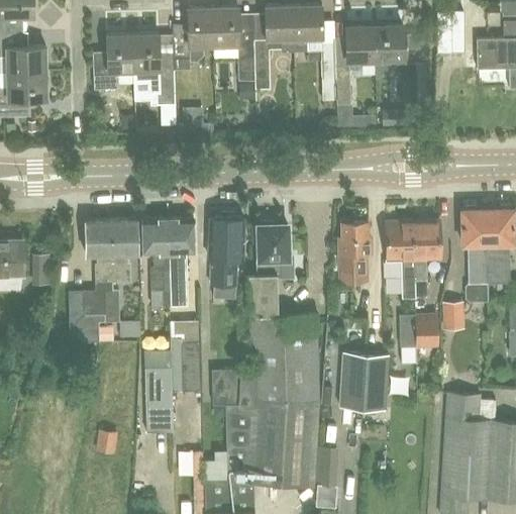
[(0,0),(0,33),(3,34),(2,17),(33,16),(32,0),(0,0)]
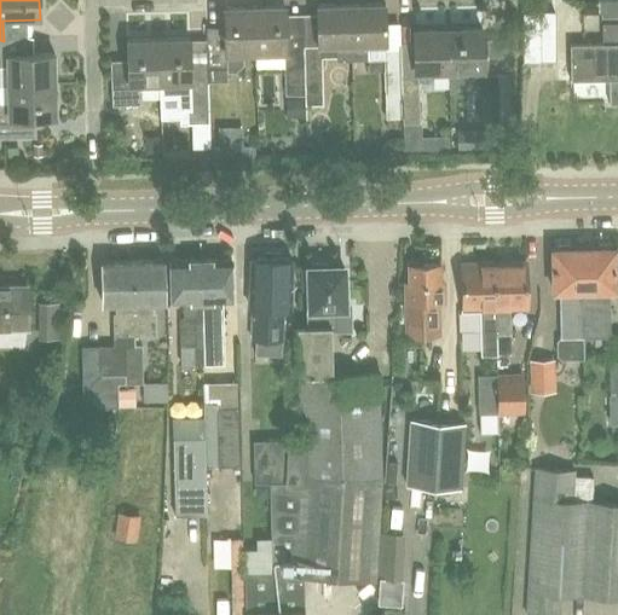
[(602,21),(617,19),(617,1),(602,1),(602,4),(602,16),(602,21)]
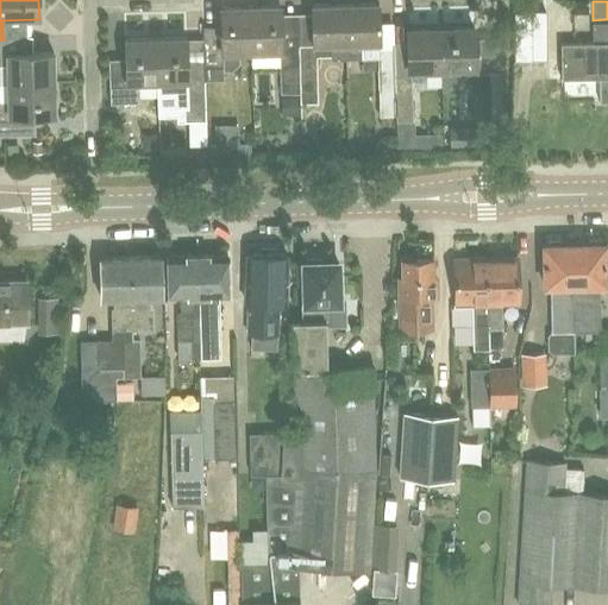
[(575,4),(575,8),(575,16),(590,16),(590,4),(575,4)]
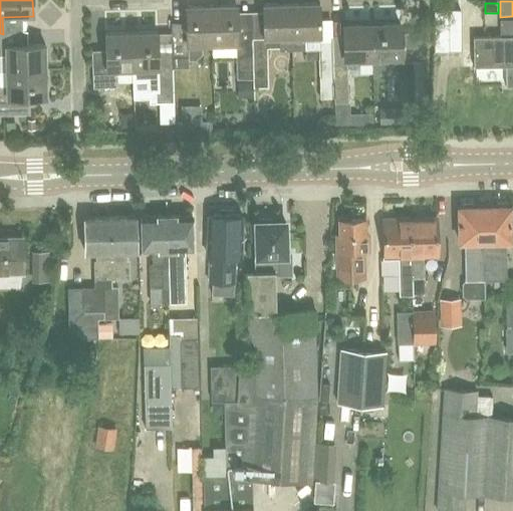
[(292,6),(293,52),(305,52),(305,39),(321,38),(320,5),(292,6)]
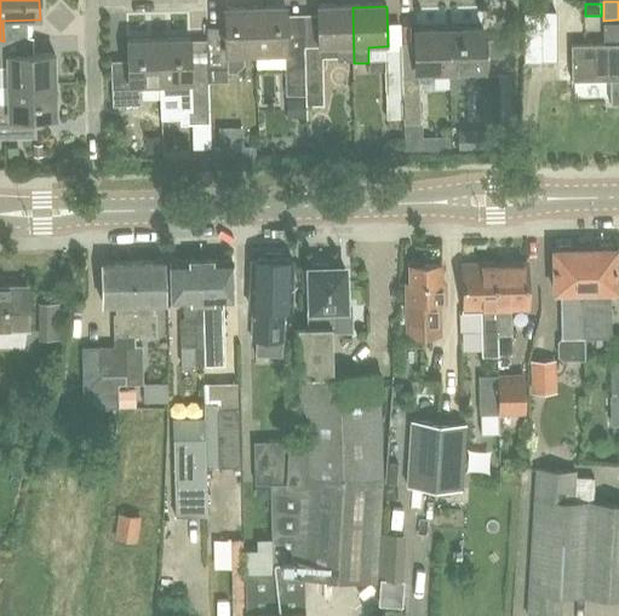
[(353,7),(317,9),(319,49),(338,47),(338,64),(354,63),(353,7)]
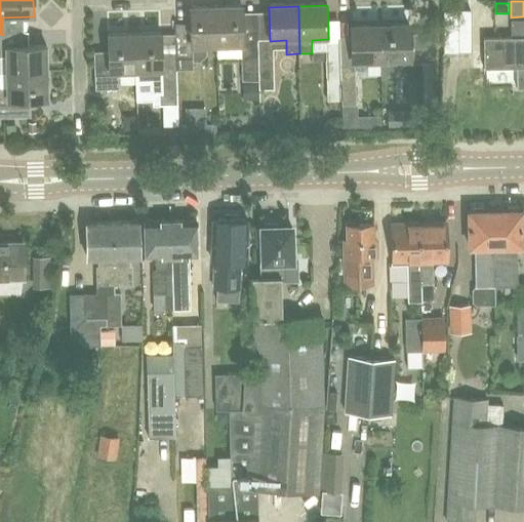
[(259,82),(258,46),(258,33),(242,34),(242,7),(216,8),(217,47),(242,46),(243,83),(259,82)]
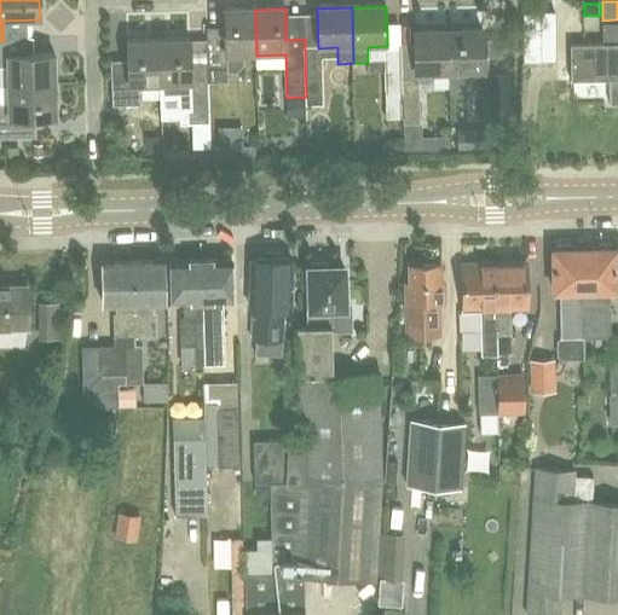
[(207,30),(209,77),(209,86),(229,85),(229,74),(236,74),(244,67),(243,56),(256,56),(255,10),(225,11),(226,29),(207,30)]
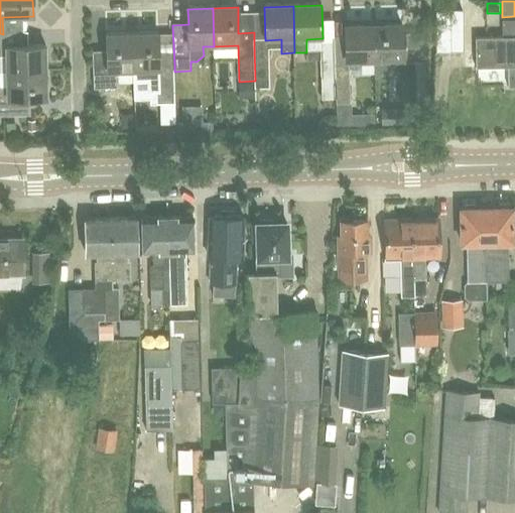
[(346,28),(346,38),(347,61),(362,60),(362,65),(375,65),(374,27),(346,28)]
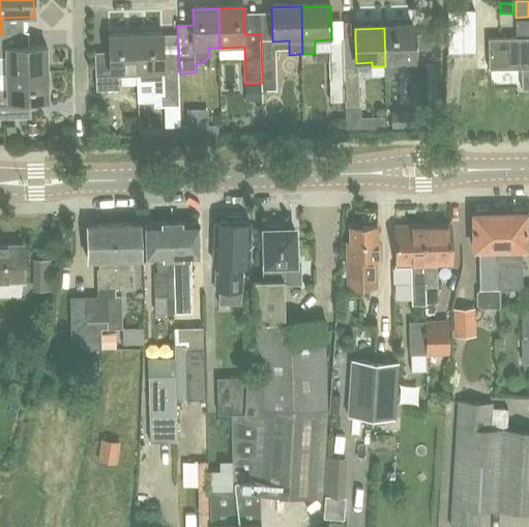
[(414,28),(384,28),(385,66),(386,81),(405,80),(404,65),(400,65),(400,61),(415,61),(414,38),(414,28)]
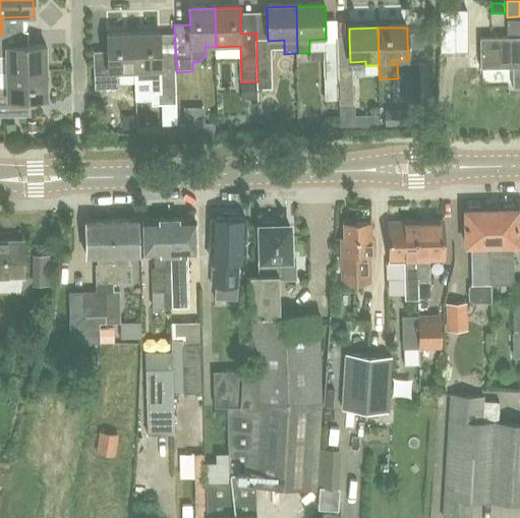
[(24,34),(3,35),(0,34),(0,59),(6,59),(7,74),(47,73),(47,47),(24,48),(24,34)]
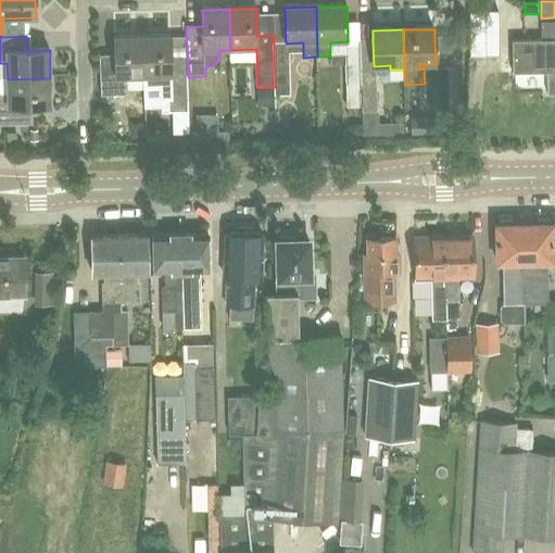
[(189,114),(188,77),(188,70),(172,70),(171,36),(142,37),(143,77),(162,77),(163,102),(168,102),(169,115),(189,114)]
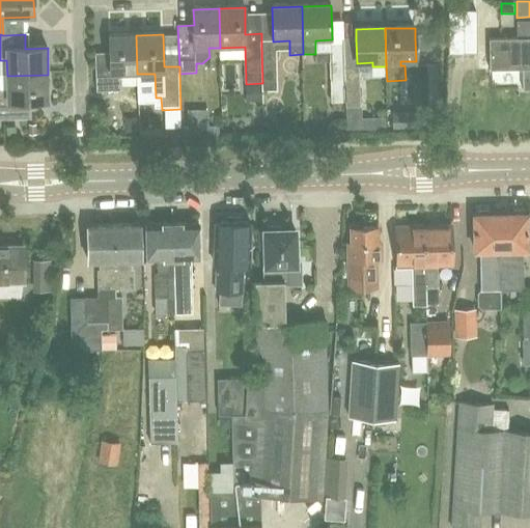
[(120,75),(137,74),(136,35),(109,36),(110,68),(95,70),(96,93),(121,92),(120,75)]
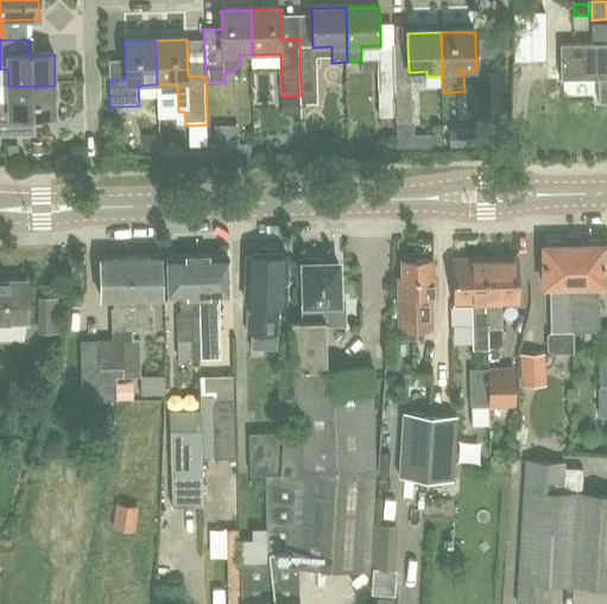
[(606,45),(593,45),(561,46),(561,82),(599,81),(599,105),(606,105),(606,45)]
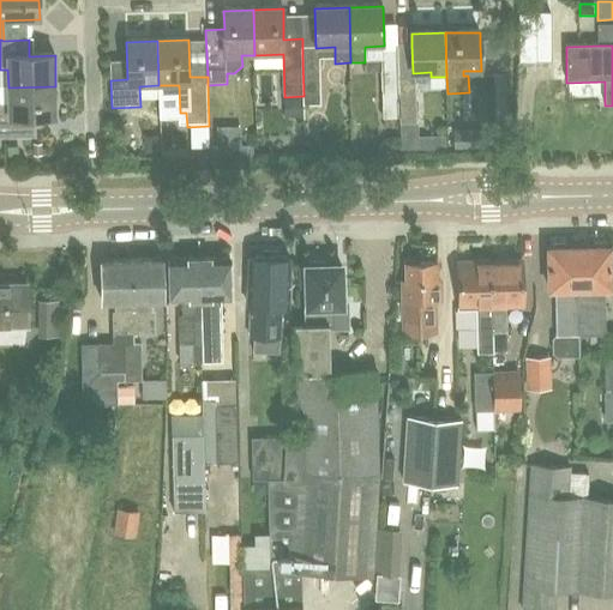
[(382,52),(382,61),(383,94),(400,94),(398,78),(398,50),(382,52)]
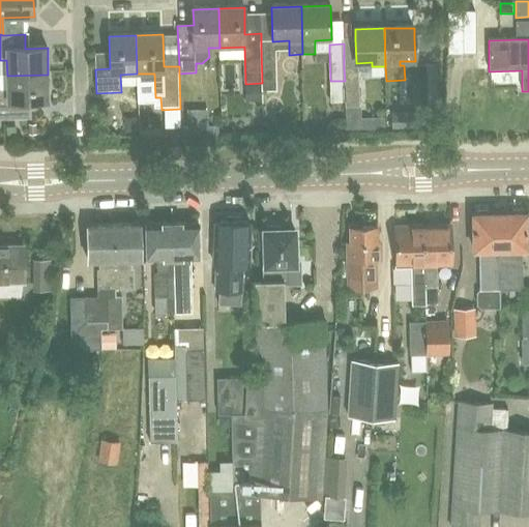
[(261,47),(262,83),(262,85),(262,94),(277,93),(275,46),(261,47)]
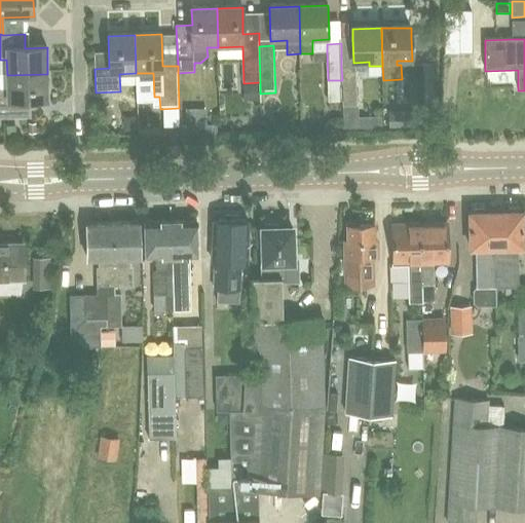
[(435,129),(434,105),(432,64),(417,65),(419,131),(435,129)]
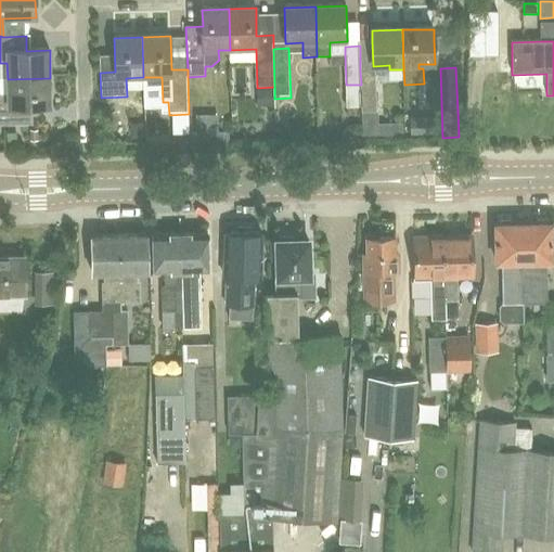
[(375,71),(360,71),(361,85),(361,108),(362,114),(377,113),(375,71)]
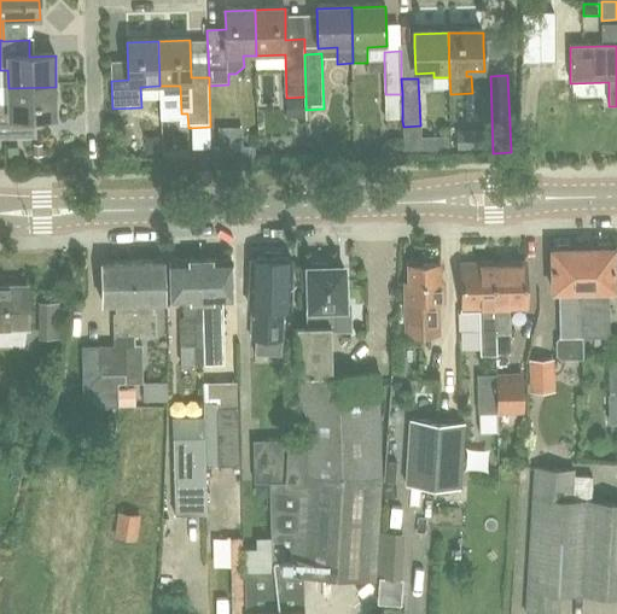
[(56,87),(9,88),(9,107),(0,107),(0,140),(30,140),(30,120),(57,118),(56,87)]
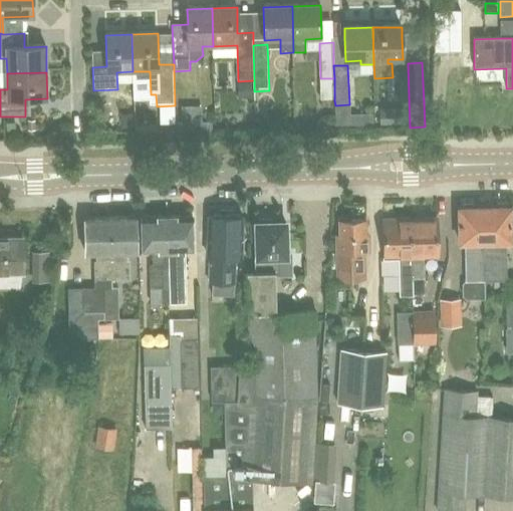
[(395,112),(395,128),(407,126),(407,111),(395,112)]
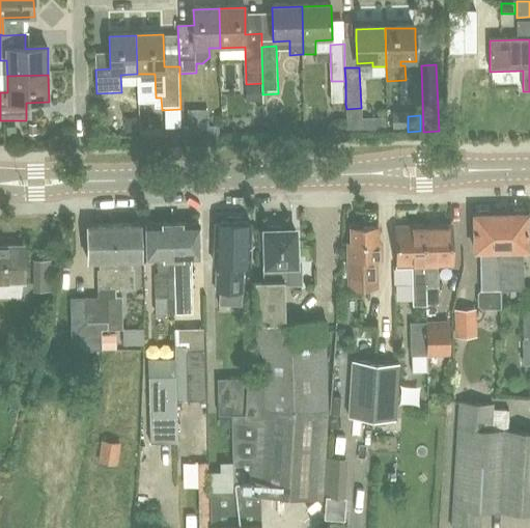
[(218,129),(180,130),(182,140),(219,139),(218,129)]
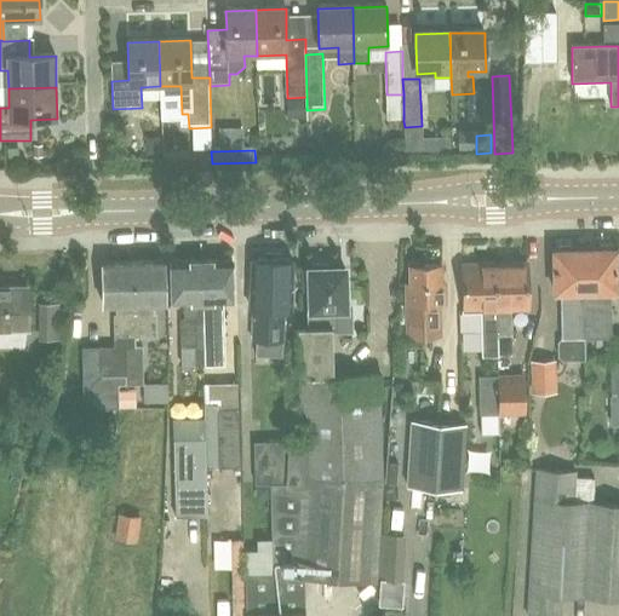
[(586,362),(586,340),(609,339),(608,293),(618,293),(617,251),(554,253),(555,294),(562,294),(562,344),(559,347),(559,358),(562,362),(586,362)]
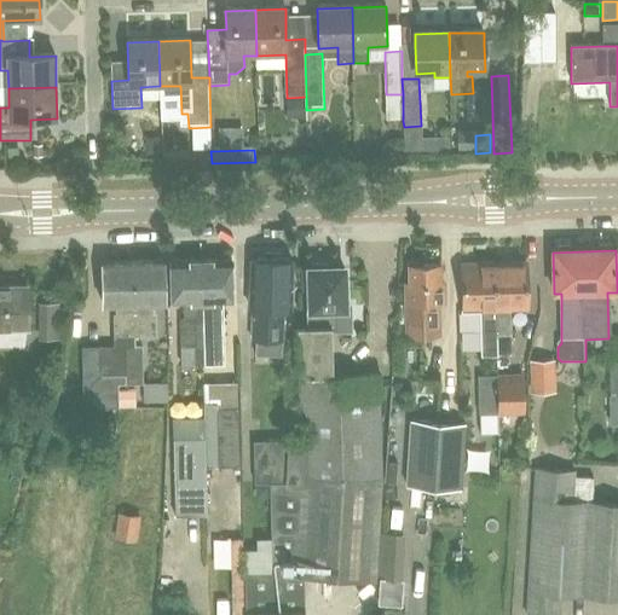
[(232,261),(201,262),(203,348),(220,347),(219,323),(224,323),(224,303),(234,303),(232,261)]
